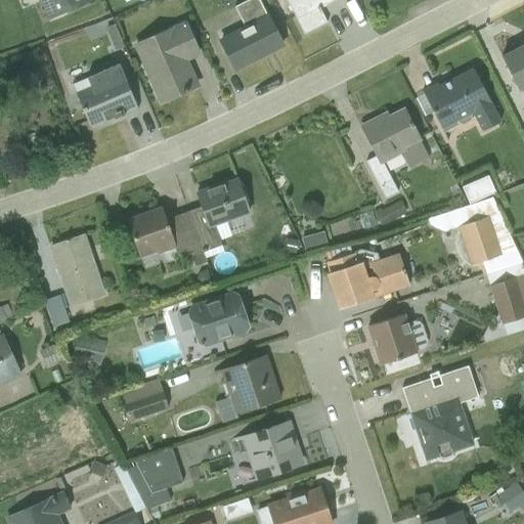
[(39,0),(48,20),(91,2),(89,0),(39,0)]
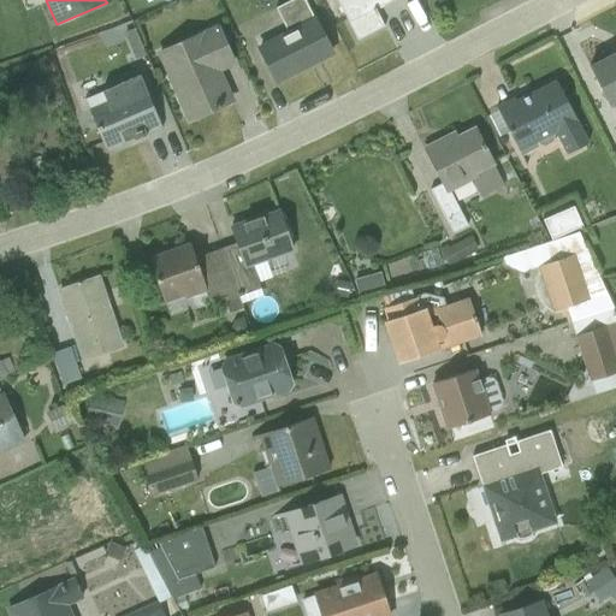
[(279,80),(331,54),(303,0),(268,0),(285,31),(256,47),(274,83),(279,80)]
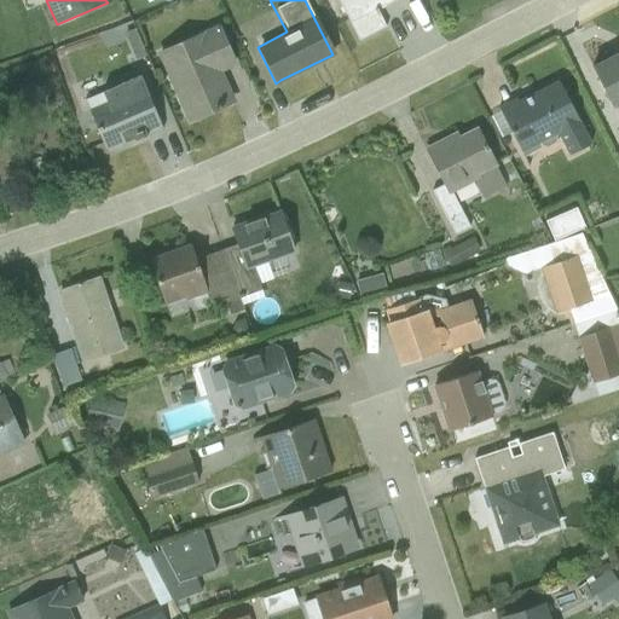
[(397,0),(337,0),(358,41),(386,28),(377,11),(385,7),(385,6),(397,0)]
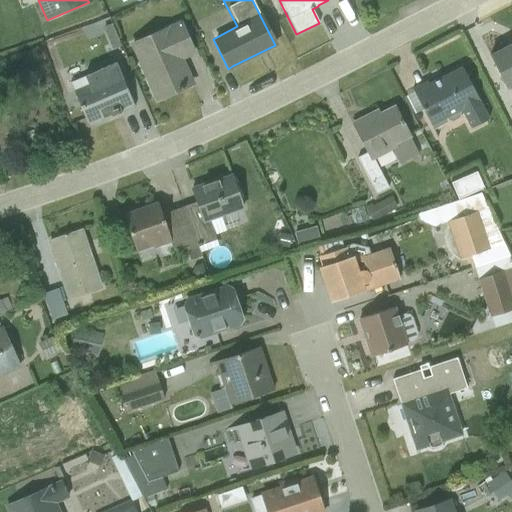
[(111,51),(121,47),(109,19),(100,23),(102,28),(101,29),(111,51)]
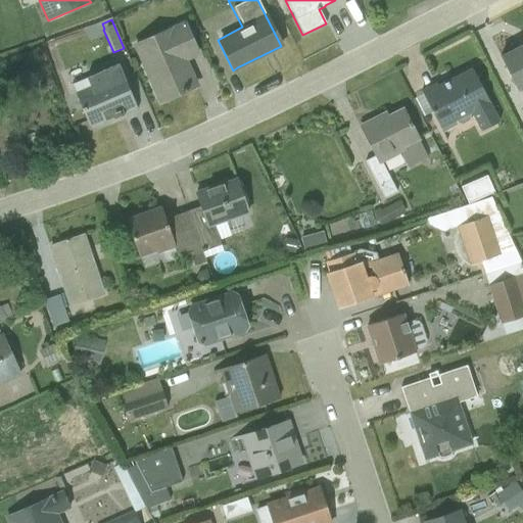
[(135,44),(159,101),(195,86),(185,62),(200,56),(186,21),(135,44)]
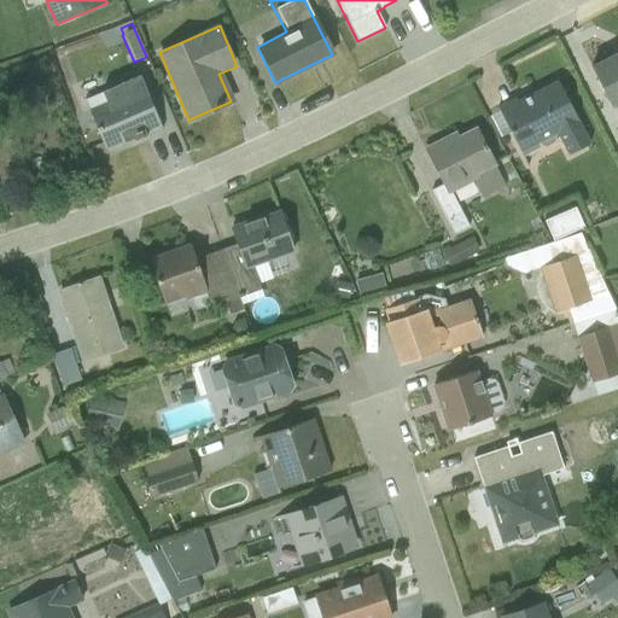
[(617,54),(592,69),(613,111),(617,108),(617,38),(617,39),(617,54)]
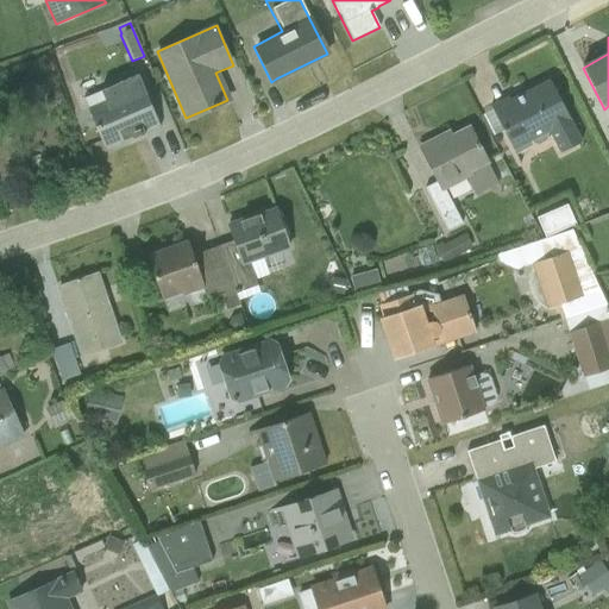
[(132,139),(159,127),(137,75),(118,83),(114,81),(102,86),(101,90),(83,99),(104,149),(108,146),(111,149),(119,145),(120,142),(131,137),(132,139)]
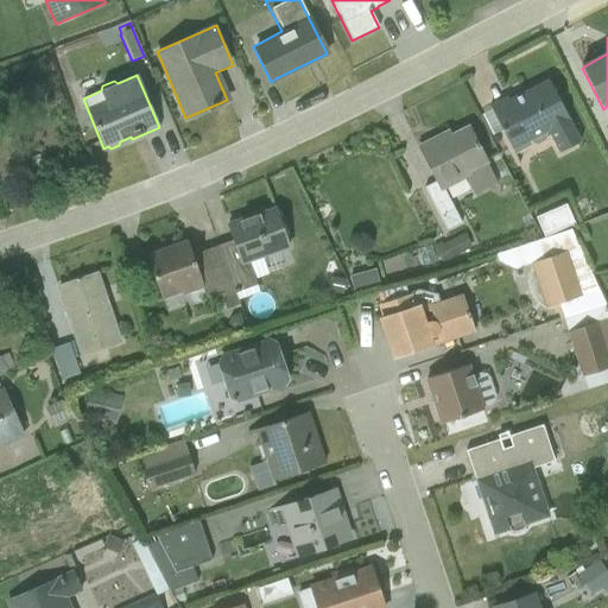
[(558,153),(580,143),(549,81),(508,101),(507,97),(489,107),(512,151),(530,141),(531,143),(537,145),(544,141),(546,135),(545,133),(546,132),(558,153)]
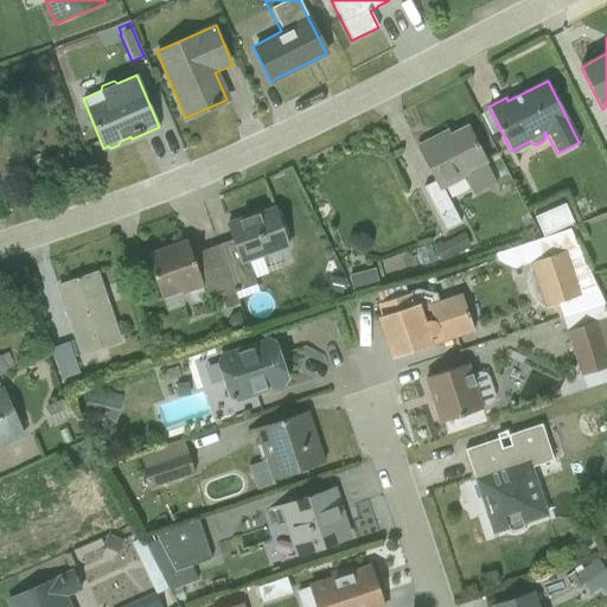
[(473,196),(496,185),(467,128),(440,142),(438,138),(419,148),(435,181),(423,187),(446,231),(460,224),(442,190),(464,179),(473,196)]
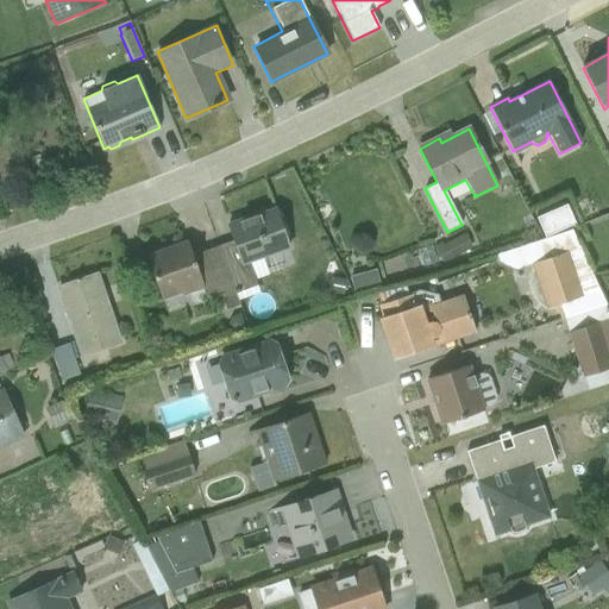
[(534,223),(540,240),(576,225),(567,205),(544,214),(545,218),(534,223)]
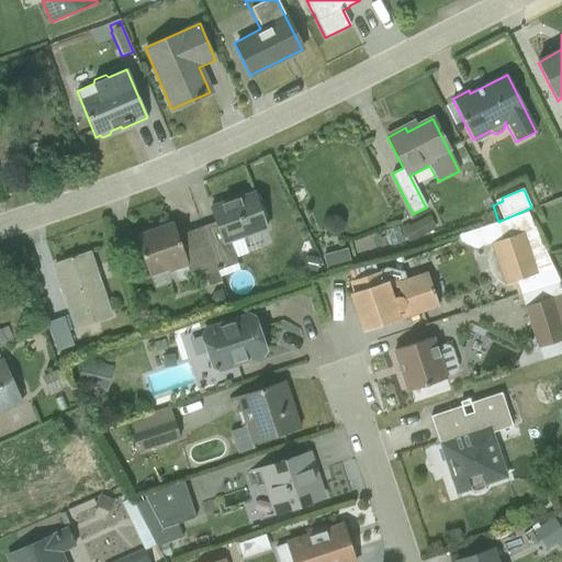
[(229,244),(266,231),(254,193),(210,208),(215,223),(200,228),(215,271),(236,263),(229,244)]
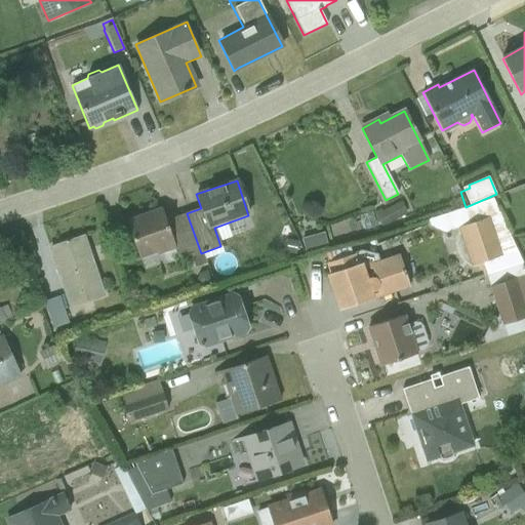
[(471,266),(479,264),(483,276),(486,274),(521,263),(493,198),(425,220),(427,227),(444,233),(458,229),(456,233),(455,239),(456,247),(458,254),(461,260),(468,266),(471,266)]
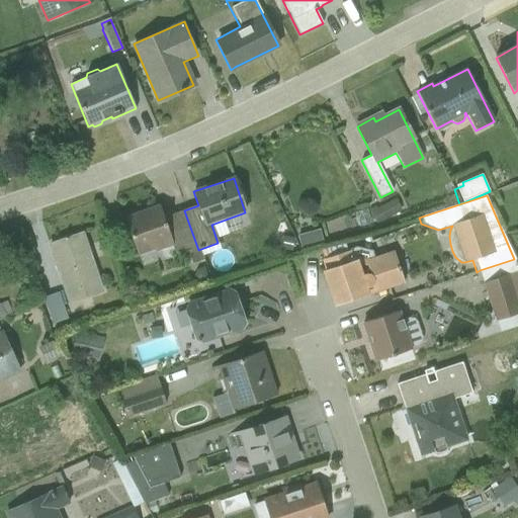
[(368,210),(376,226),(402,211),(395,199),(376,209),(375,206),(368,210)]
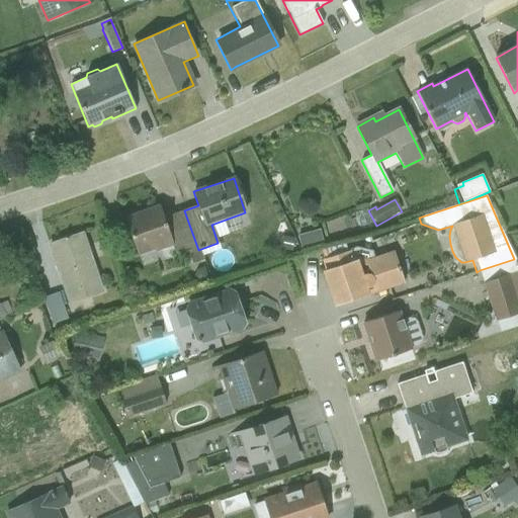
[(176,258),(198,250),(184,210),(163,218),(159,206),(124,219),(139,256),(154,250),(155,252),(172,246),(176,258)]
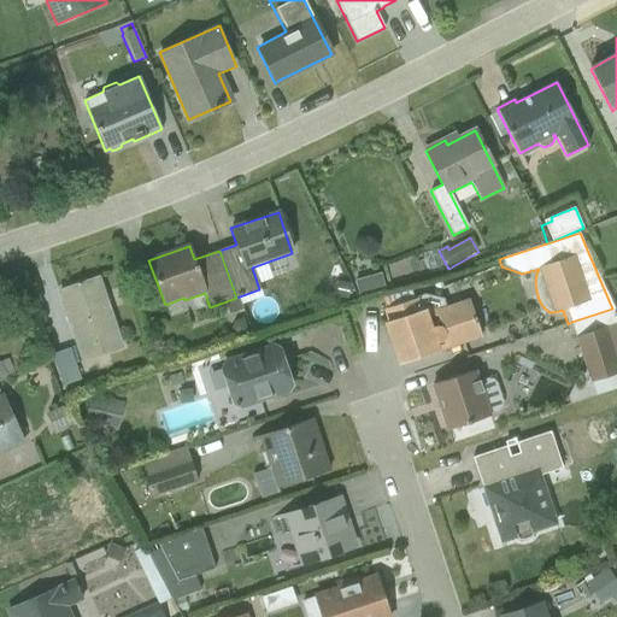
[(422,253),(425,271),(441,266),(436,250),(422,253)]
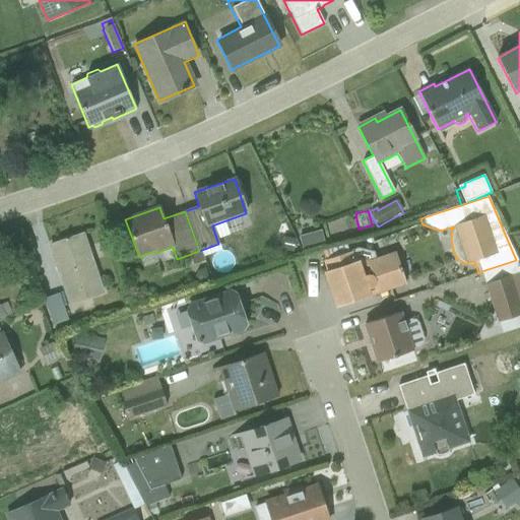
[(324,245),(321,231),(298,237),(302,251),(324,245)]
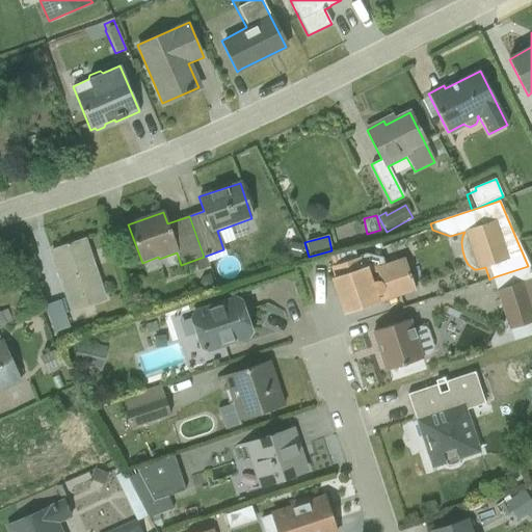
[(70,313),(105,300),(84,240),(69,245),(68,244),(65,244),(67,246),(51,251),(67,297),(44,306),(46,312),(44,313),(54,341),(72,336),(64,313),(69,312),(70,313)]
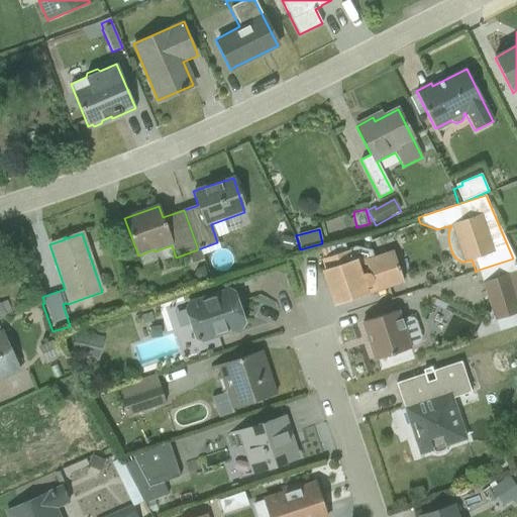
[(279,249),(291,252),(294,239),(282,236),(279,249)]
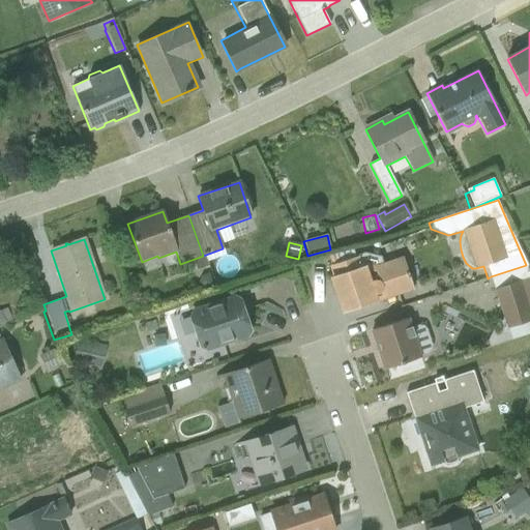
[(374,299),(413,287),(403,257),(382,263),(381,257),(362,253),(357,256),(354,256),(351,246),(328,253),(332,265),(331,265),(335,275),(331,276),(345,313),(375,302),(374,299)]
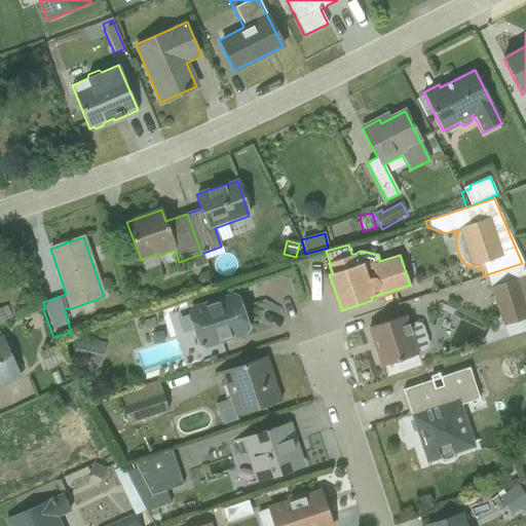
[(506,337),(502,327),(525,317),(525,274),(522,263),(487,274),(491,287),(489,287),(499,315),(493,317),(483,338),(485,344),(506,337)]
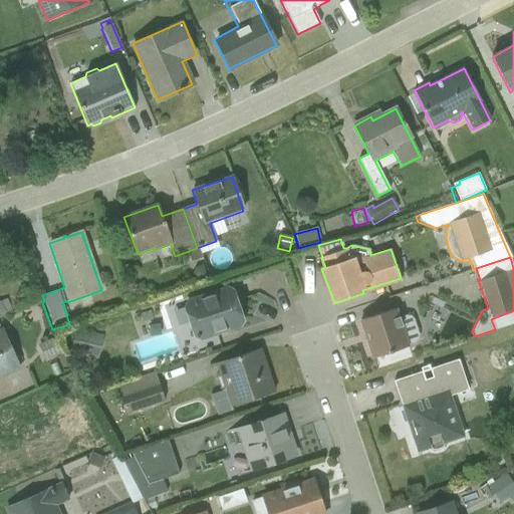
[(199,339),(240,325),(242,320),(233,292),(227,287),(187,299),(183,306),(183,308),(172,311),(177,326),(188,323),(192,336),(199,339)]
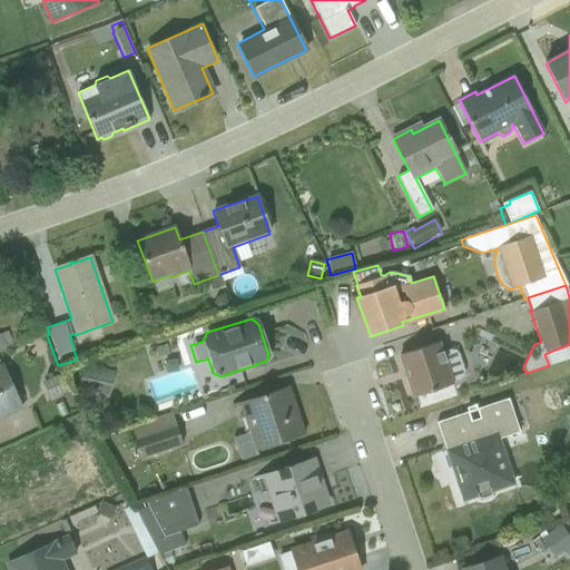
[(0,352),(13,346),(7,332),(0,334),(0,352)]
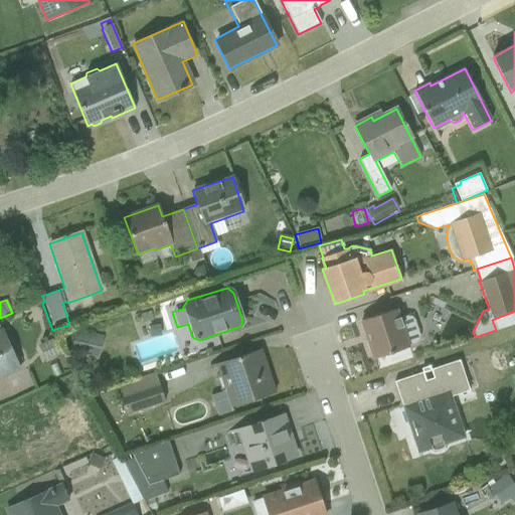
[(373,359),(409,347),(408,346),(415,343),(419,340),(419,335),(414,320),(411,317),(405,316),(400,318),(397,309),(361,321),(373,359)]
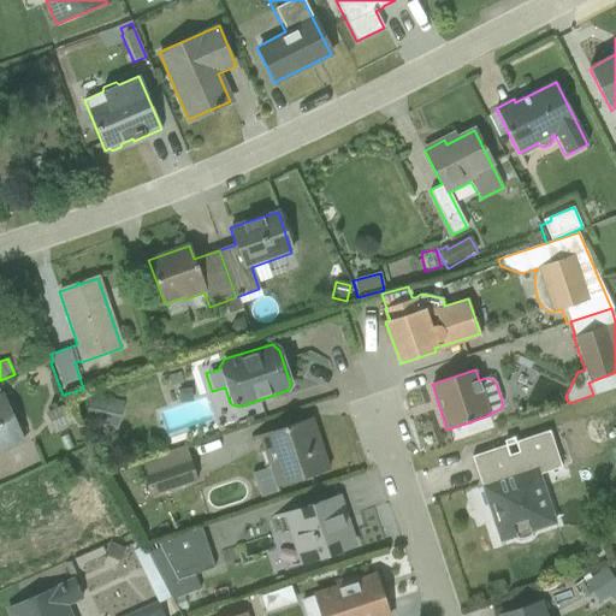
[(0,450),(23,440),(1,392),(0,392),(0,450)]
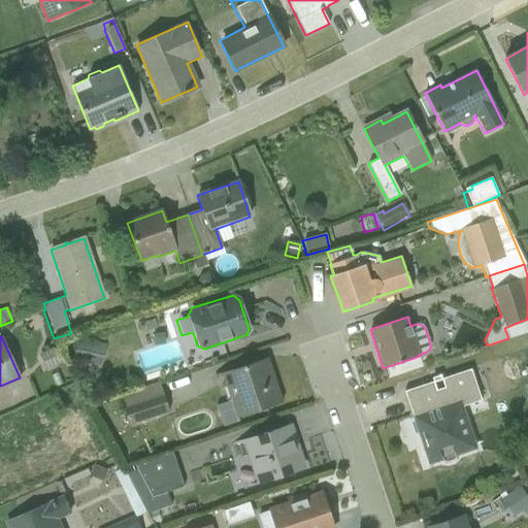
[(72,361),(100,367),(105,343),(77,337),(72,361)]
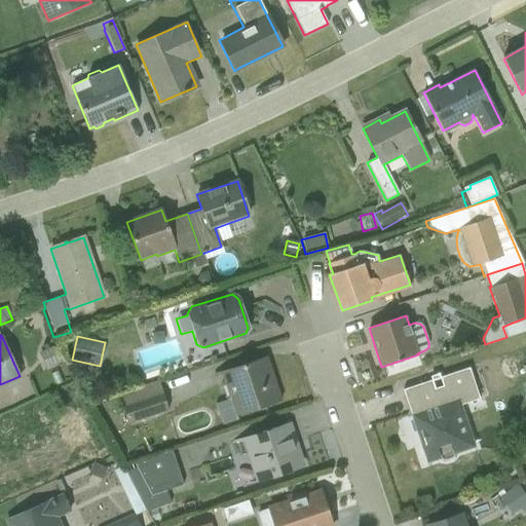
[(64,359),(59,345),(39,353),(46,369),(61,363),(60,361),(64,359)]
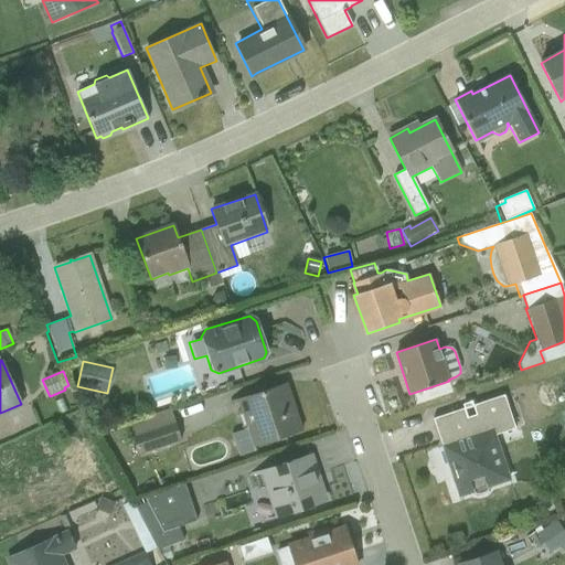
[(433,419),(458,497),(511,481),(496,436),(554,415),(543,382),(472,406),(471,402),(461,404),(462,408),(433,419)]
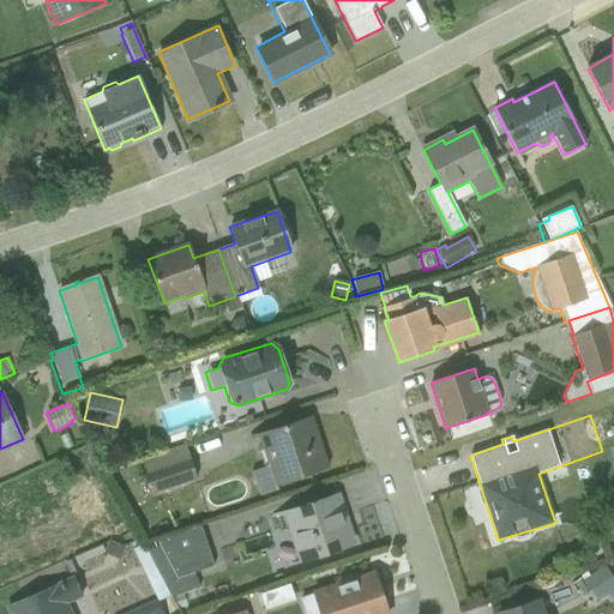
[(275,486),(327,468),(327,467),(325,467),(318,446),(313,447),(309,435),(314,434),(309,420),(312,419),(311,417),(248,438),(250,440),(257,438),(259,446),(256,447),(258,453),(259,452),(265,467),(252,471),(260,497),(276,491),(275,486)]
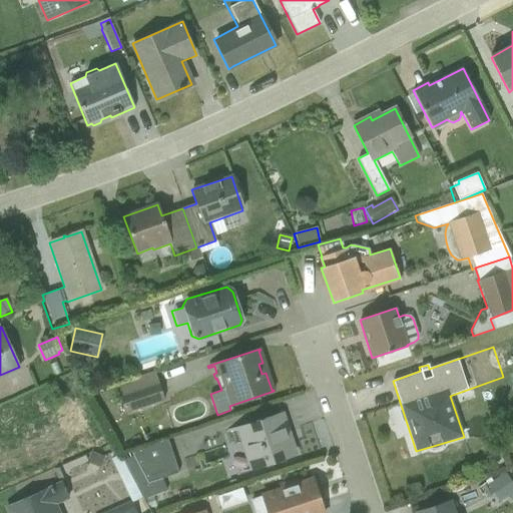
[(114,386),(124,414),(164,400),(154,374),(114,386)]
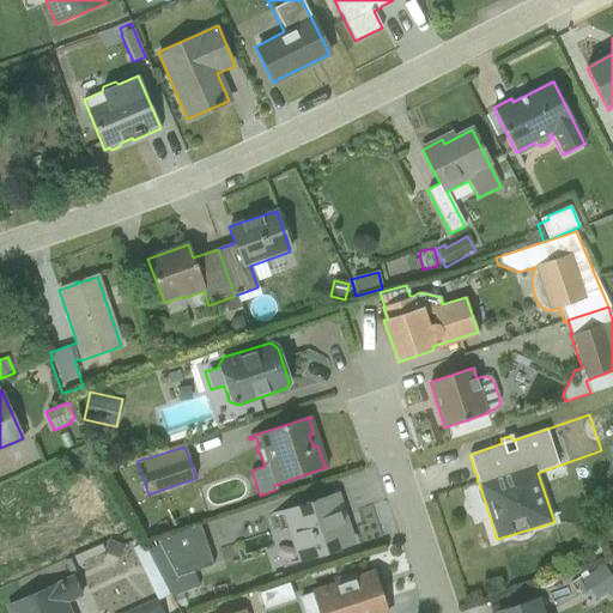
[(297,562),(349,545),(344,530),(345,529),(341,517),(344,516),(337,495),(269,516),(271,517),(277,515),(281,532),(286,529),(297,562)]
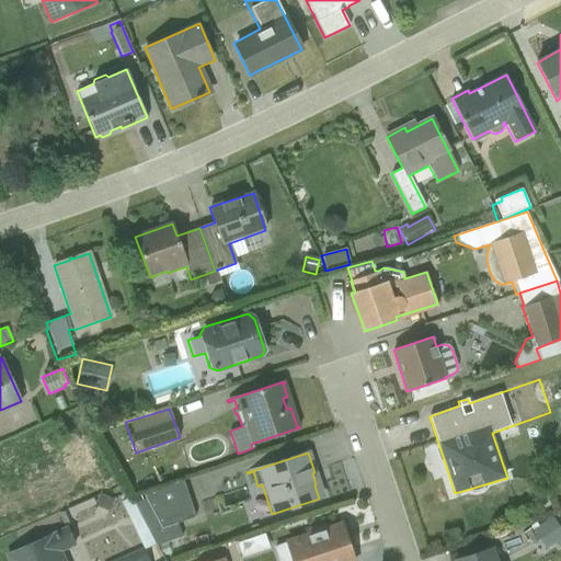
[(130,496),(157,547),(182,538),(176,523),(195,517),(182,480),(130,496)]
